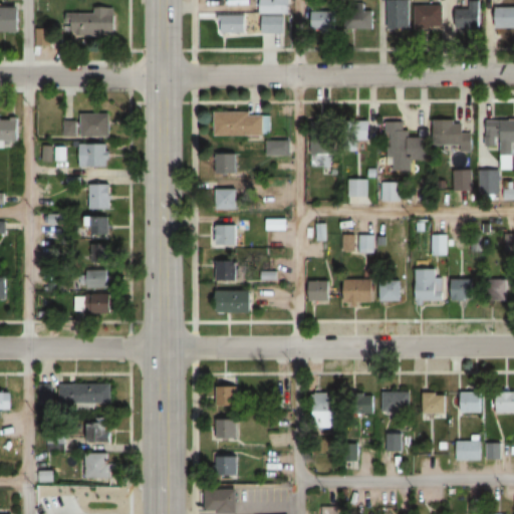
[(259,0),(259,14),(290,14),(289,0),(259,0)]
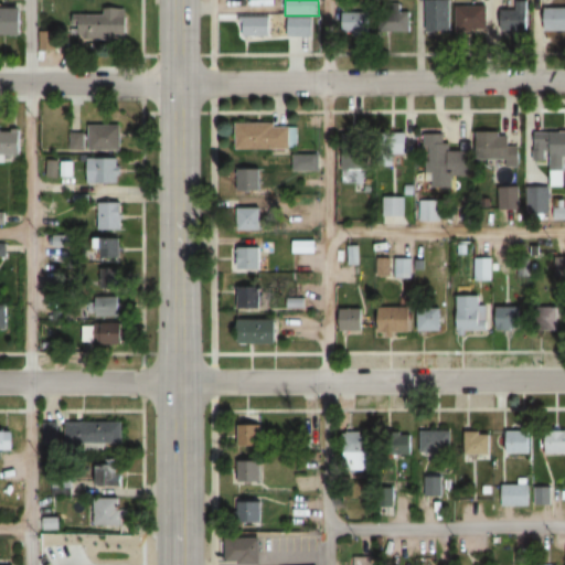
[(450,33),(450,0),(424,0),(425,33),(450,33)]
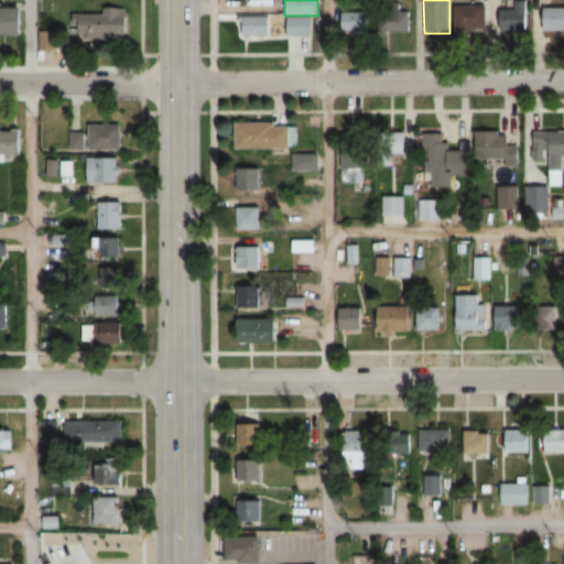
[(456,32),(486,32),(486,6),(456,6),(456,32)]
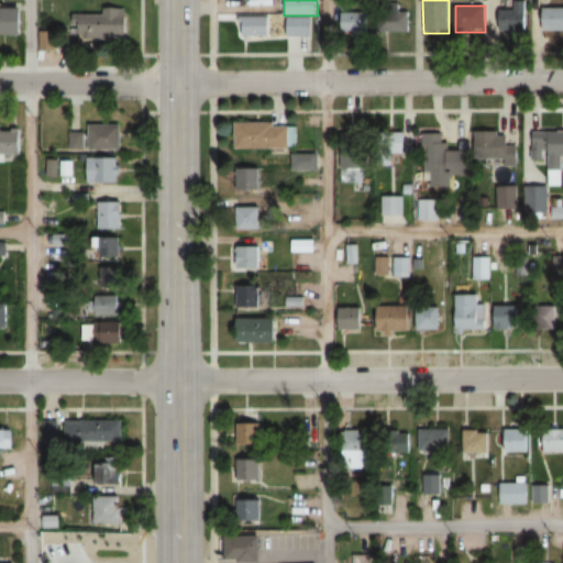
[(541,32),(562,32),(562,6),(541,6),(541,32)]
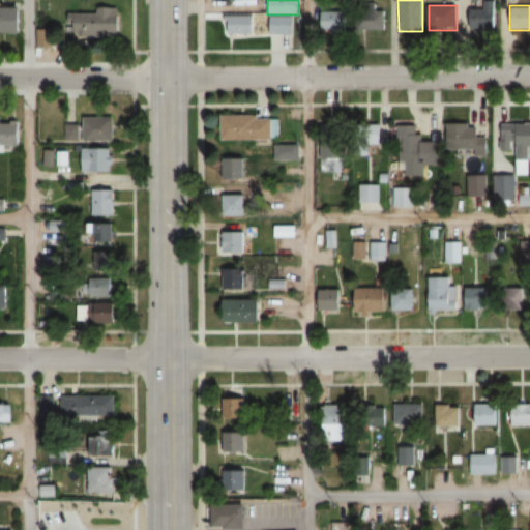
[(32,9),(0,8),(0,33),(32,33),(32,9)]
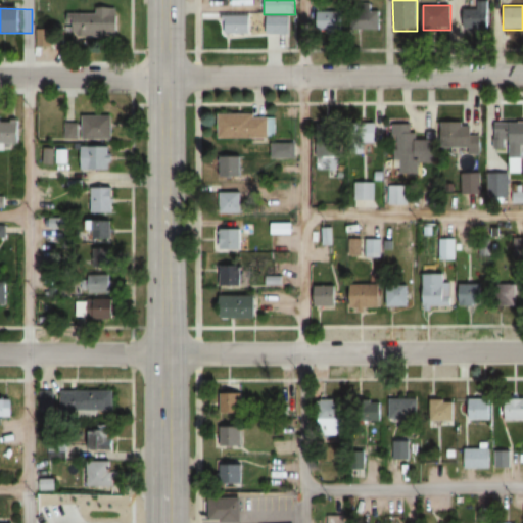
[(465,29),(489,29),(489,8),(465,8),(465,29)]
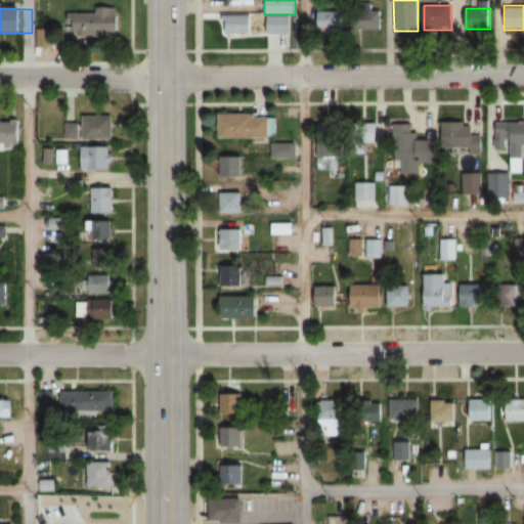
[(118,9),(68,9),(67,38),(118,39),(118,9)]
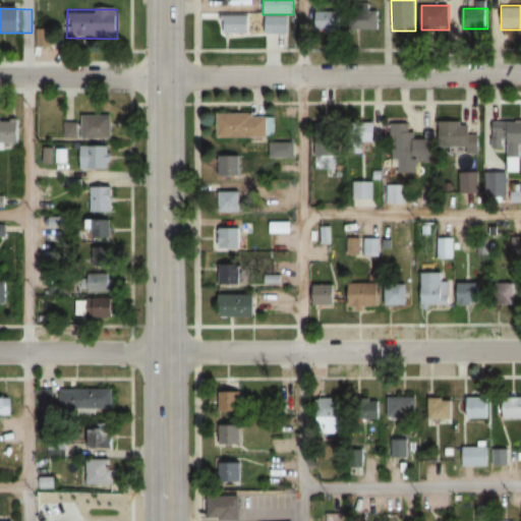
[(317,11),(317,30),(342,30),(342,11),(317,11)]
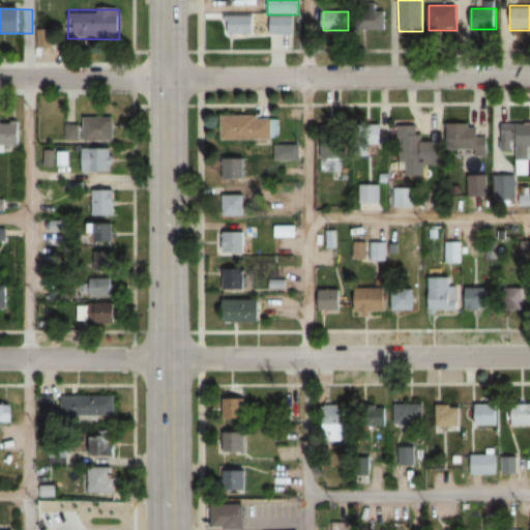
[(385,11),(356,11),(356,31),(385,31),(385,11)]
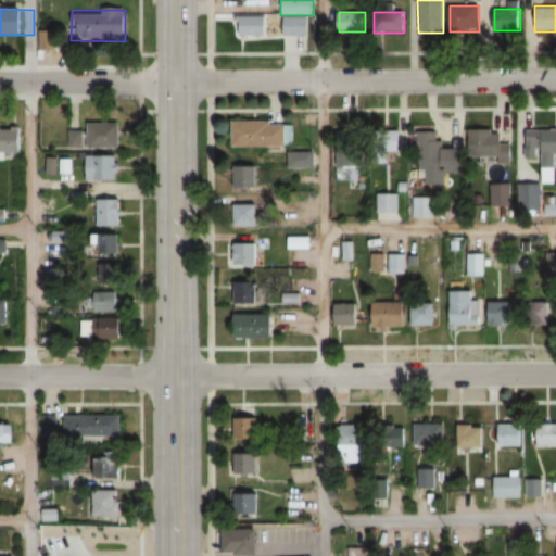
[(267,36),(267,16),(238,16),(238,36),(267,36)]
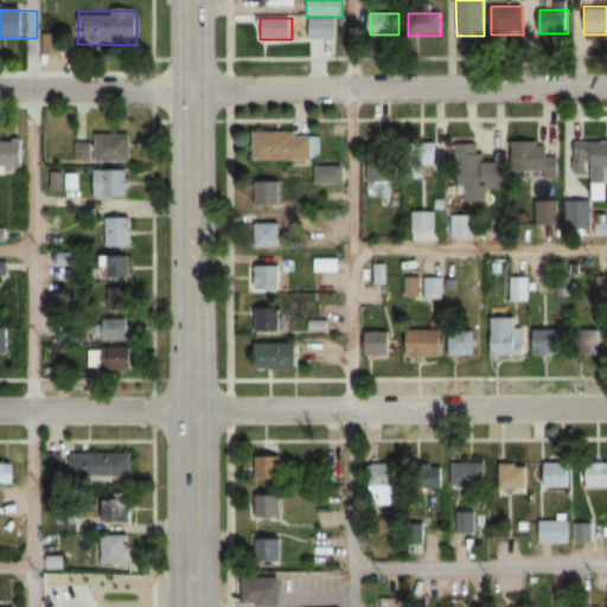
[(318,133),(254,133),(254,159),(318,159),(318,133)]
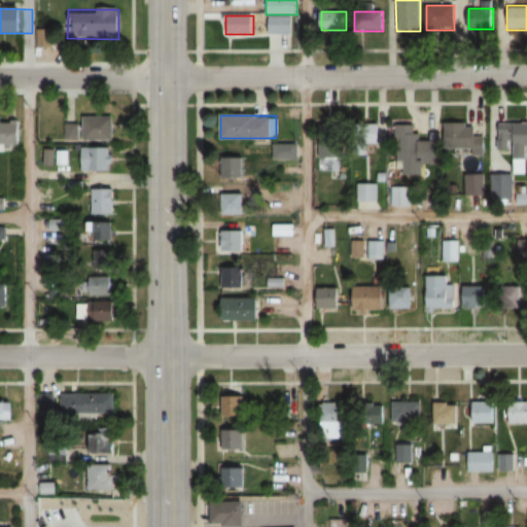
[(113,116),(83,116),(83,139),(113,139),(113,116)]
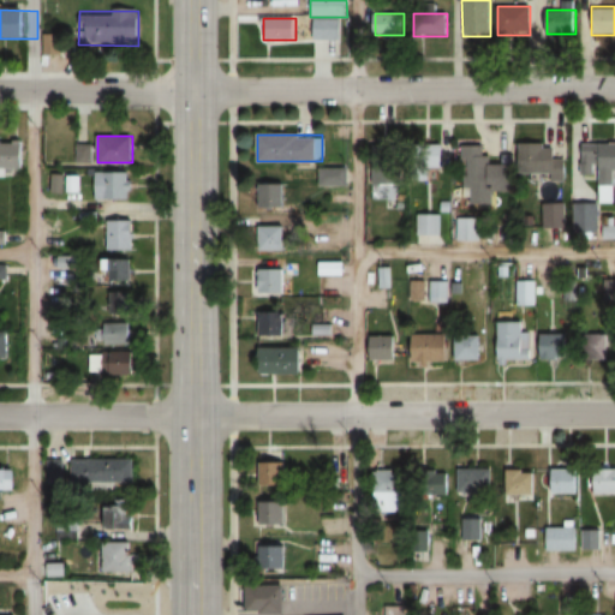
[(35,142),(0,139),(0,174),(3,175),(4,167),(35,168),(35,142)]
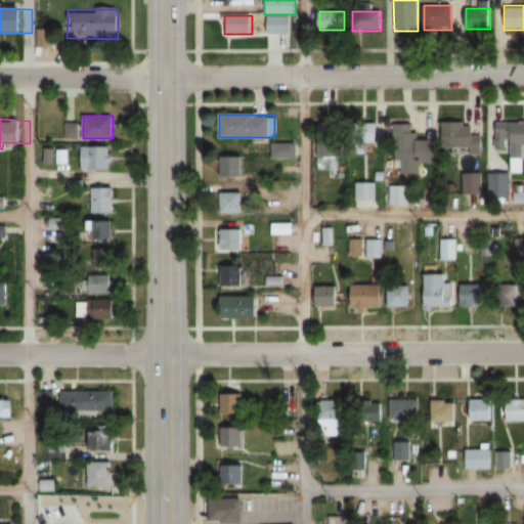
[(523,147),(523,122),(492,122),(492,147),(523,147)]
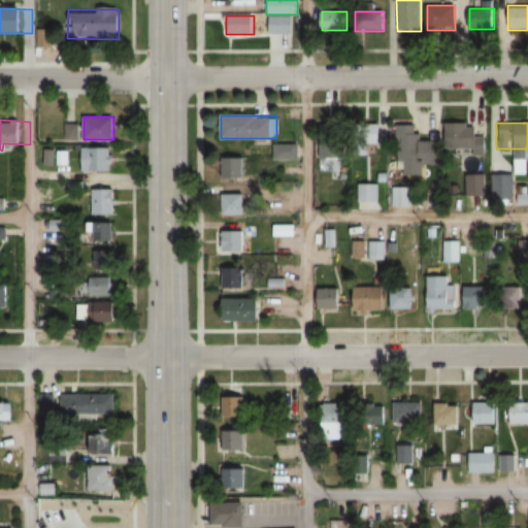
[(319,159),(345,159),(345,125),(319,125),(319,159)]
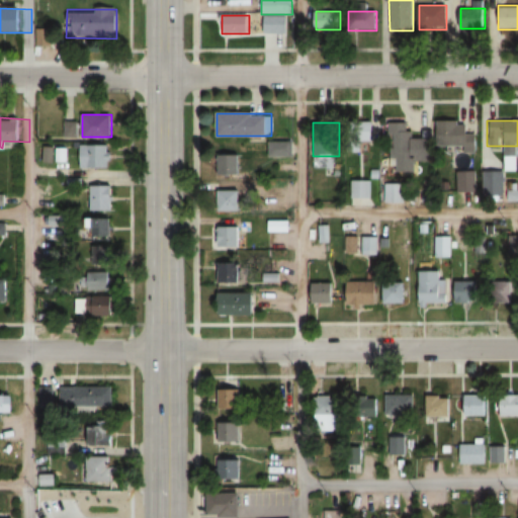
[(465,147),(465,153),(476,153),(476,122),(438,122),(438,147),(465,147)]
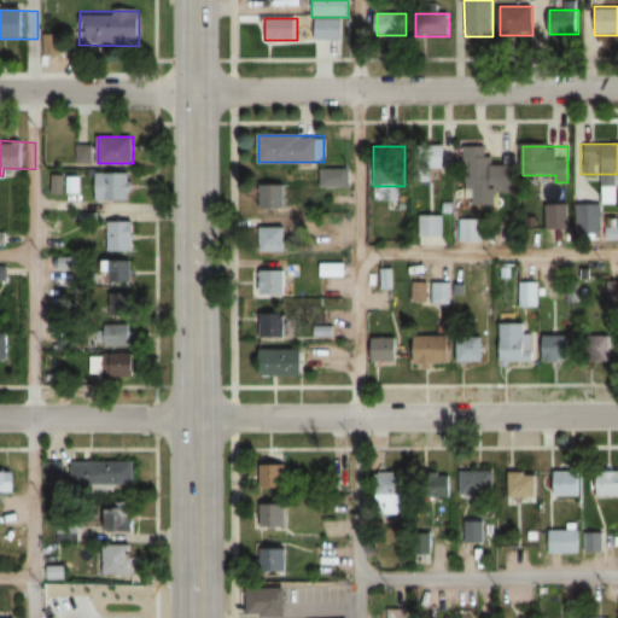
[(493,165),(493,158),(467,158),(467,193),(517,193),(517,165),(493,165)]
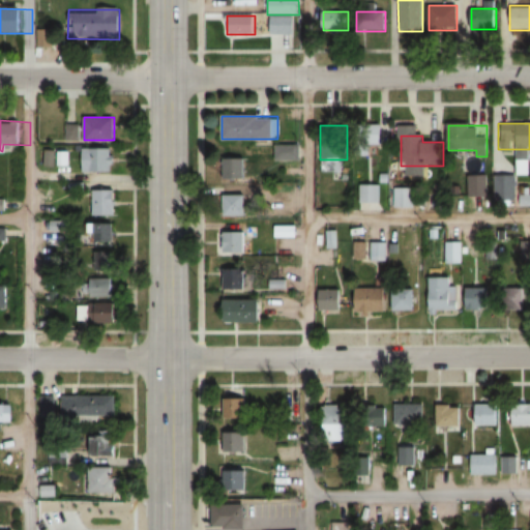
[(300,160),(300,145),(272,145),(272,160),(300,160)]
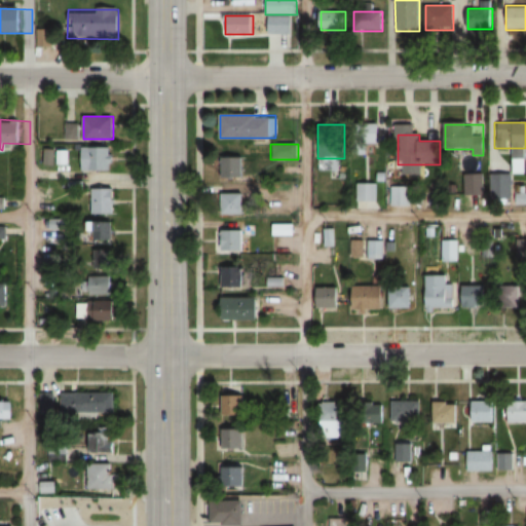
[(104,172),(104,146),(80,146),(80,172),(104,172)]
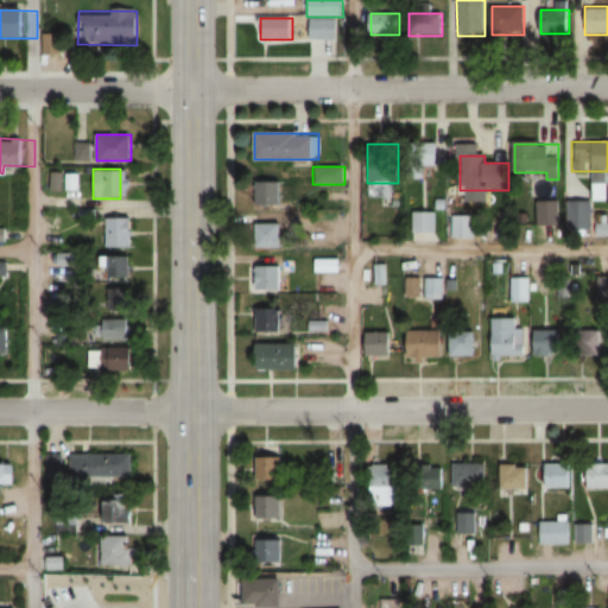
[(253,207),(285,207),(285,182),(253,182),(253,207)]
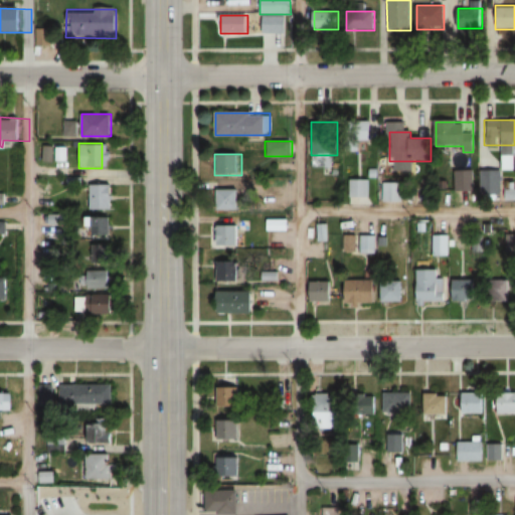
[(501,170),(482,170),(482,195),(501,195),(501,170)]
